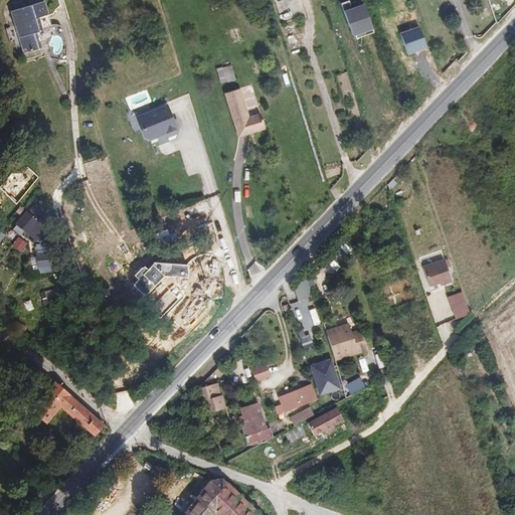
[(50,25),(48,16),(43,2),(11,13),(14,22),(22,50),(23,53),(40,48),(35,32),(51,28),(50,25)]
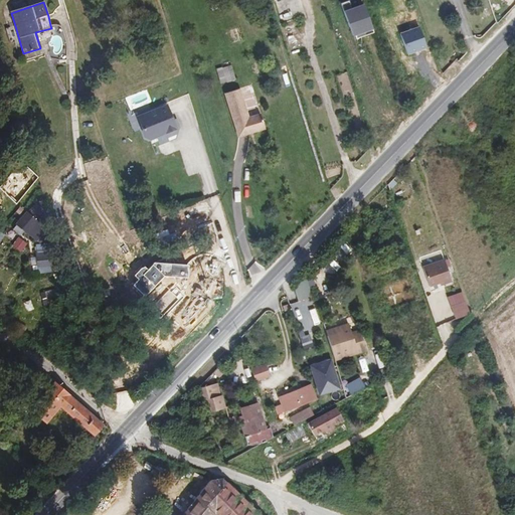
[(364,3),(344,9),(353,35),(372,29),(364,3)]
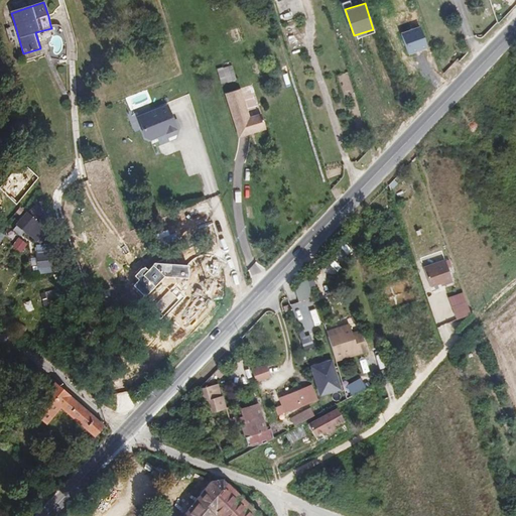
[(22,50),(14,22),(8,24),(9,28),(6,29),(11,45),(14,44),(16,48),(19,47),(20,51),(22,50)]
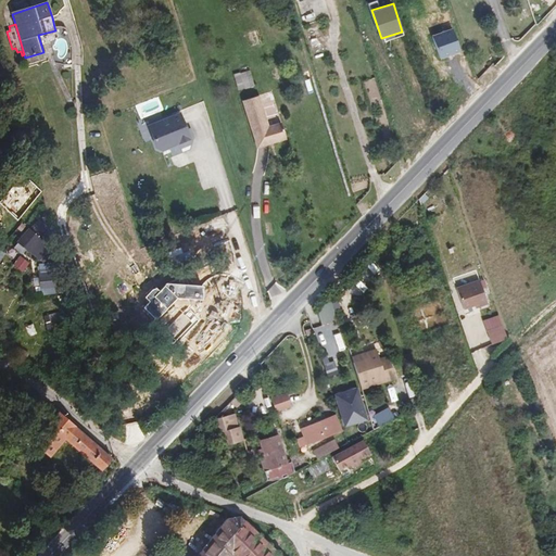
[(432,36),(440,59),(460,52),(453,28),(432,36)]
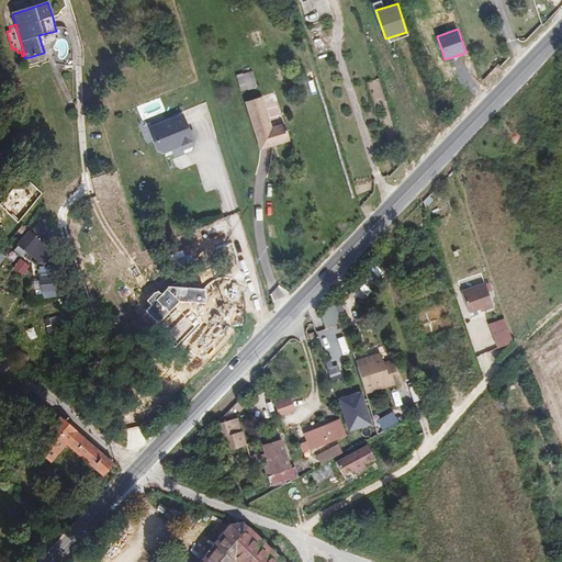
[(248,90),(258,87),(253,71),(243,75),(248,90)]
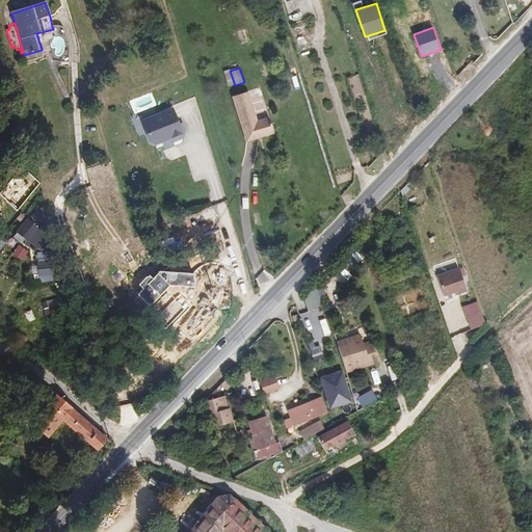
[(250,89),(236,95),(249,139),(276,131),(272,116),(260,120),(250,89)]
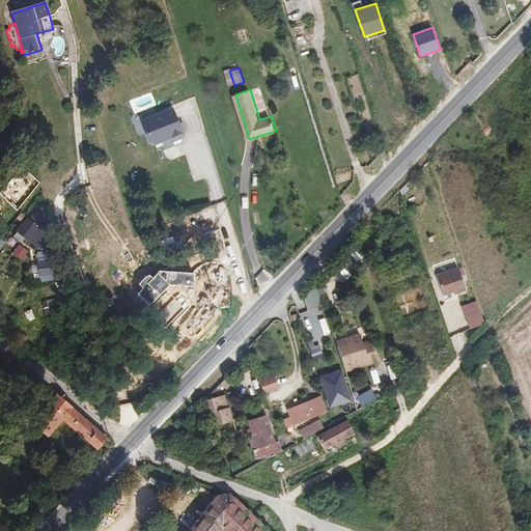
[(170,109),(140,120),(148,141),(178,130),(170,109)]
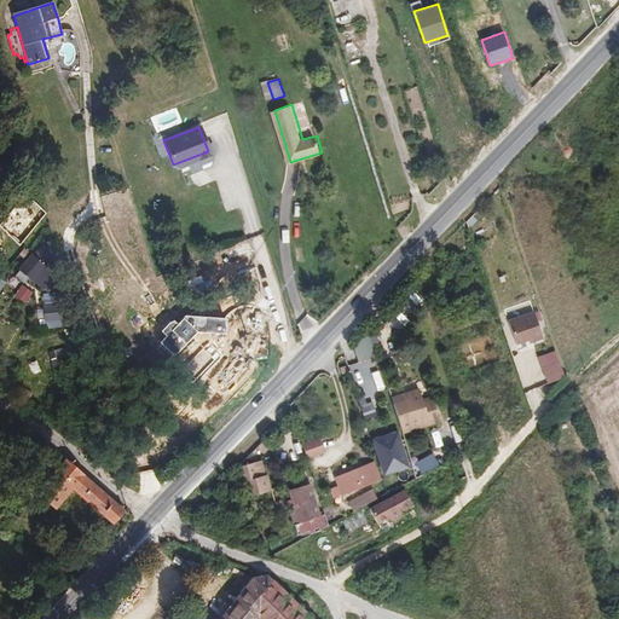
[(6,224),(24,239),(44,210),(38,206),(34,210),(27,204),(22,204),(17,209),(16,208),(13,212),(15,213),(6,224)]
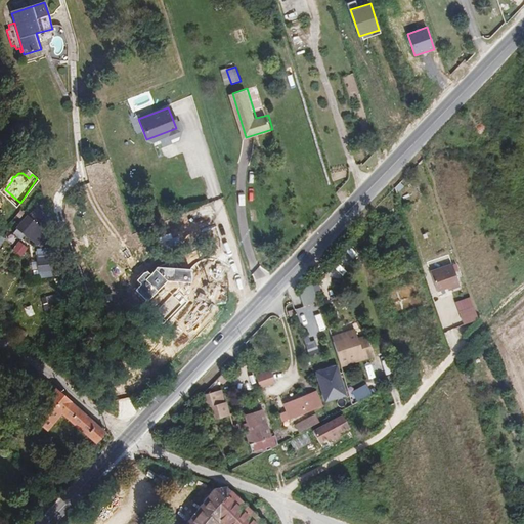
[(36,192),(41,186),(40,181),(38,176),(37,178),(20,203),(32,189),(36,192)]
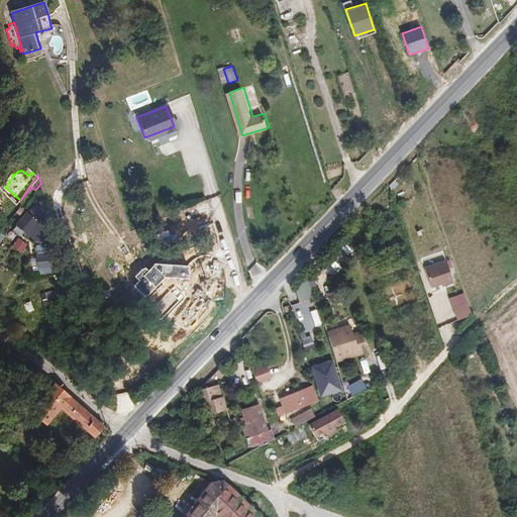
[(38,224),(26,214),(16,224),(28,235),(38,224)]
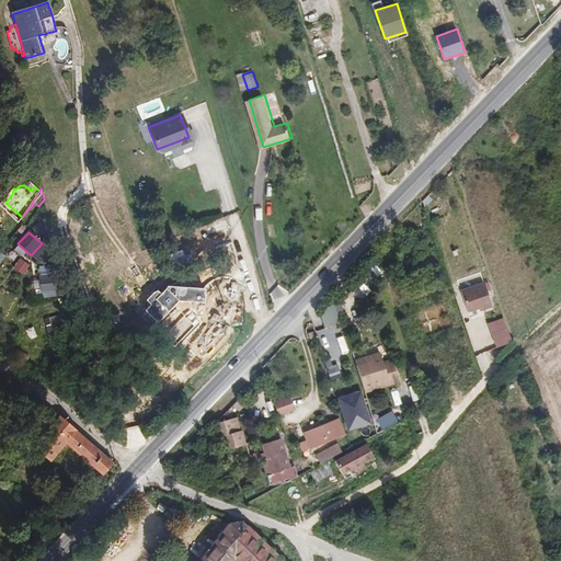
[(55,277),(42,278),(43,298),(57,297),(55,277)]
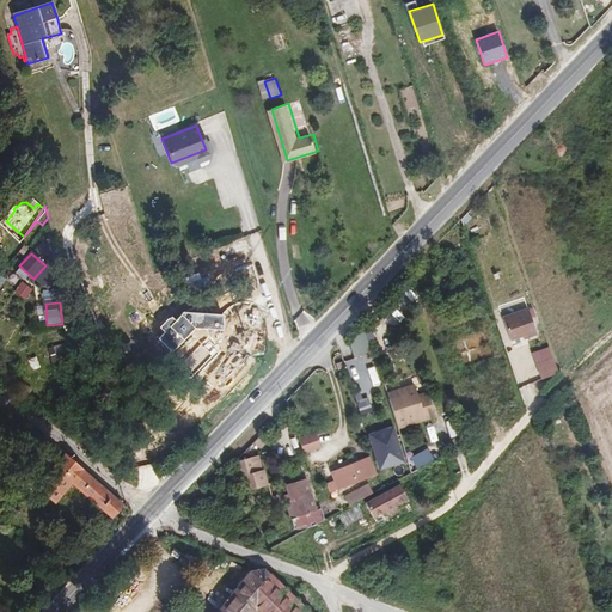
[(528,311),(503,320),(512,342),(524,338),(527,337),(528,340),(537,337),(528,311)]
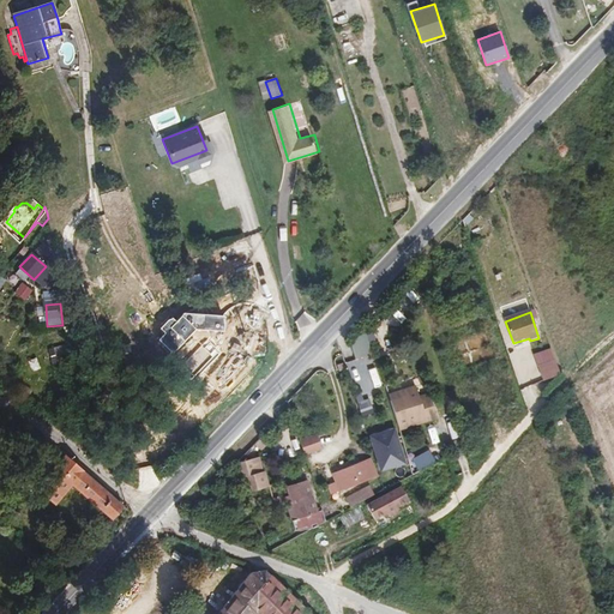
[(349,339),(357,359),(372,353),(365,333),(349,339)]
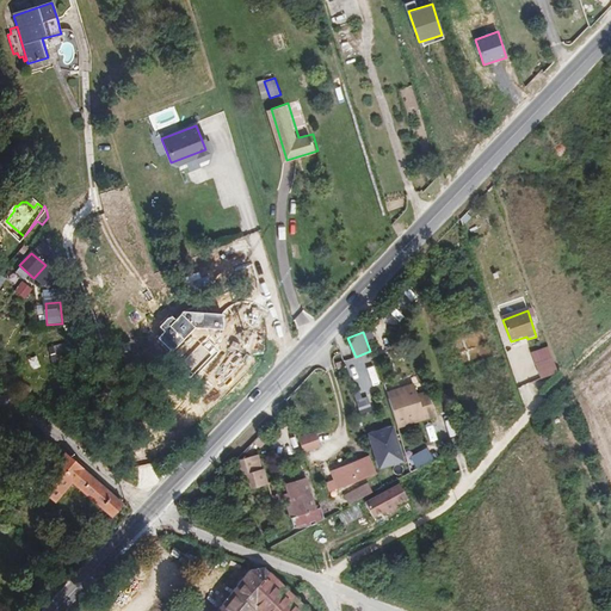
[(548,346),(530,352),(539,378),(557,372),(548,346)]
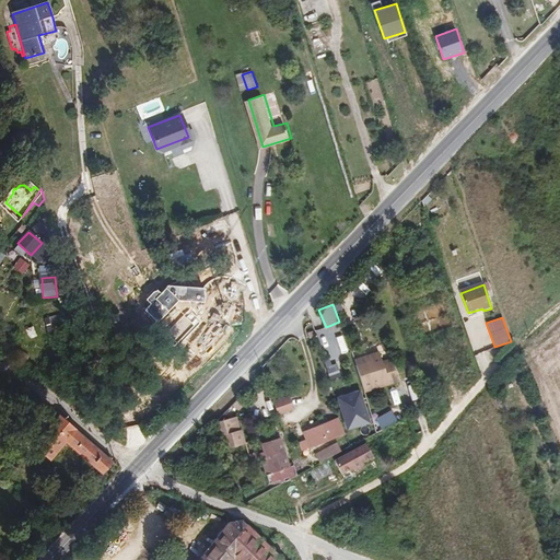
[(319,319),(312,322),(314,330),(323,328),(319,319)]
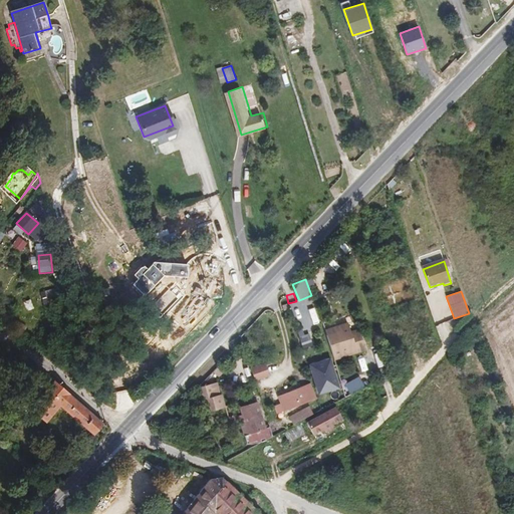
[(355,347),(347,323),(338,326),(339,331),(327,335),(333,354),(355,347)]
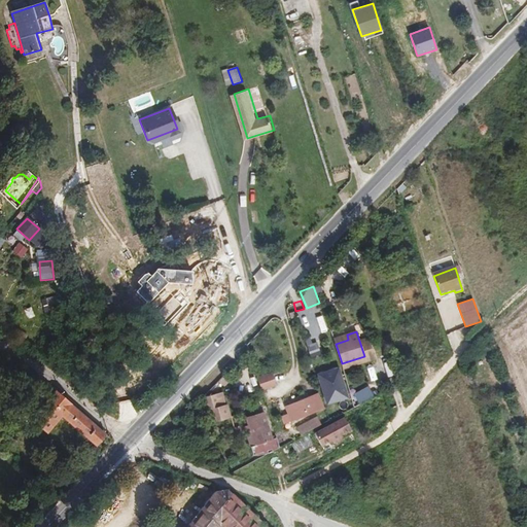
[(348,340),(347,335),(334,339),(336,344),(348,340)]
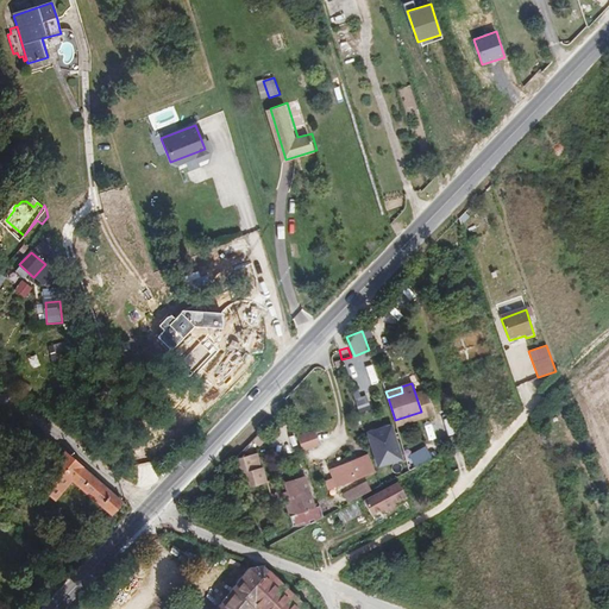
[(389,431),(366,438),(375,465),(397,459),(389,431)]
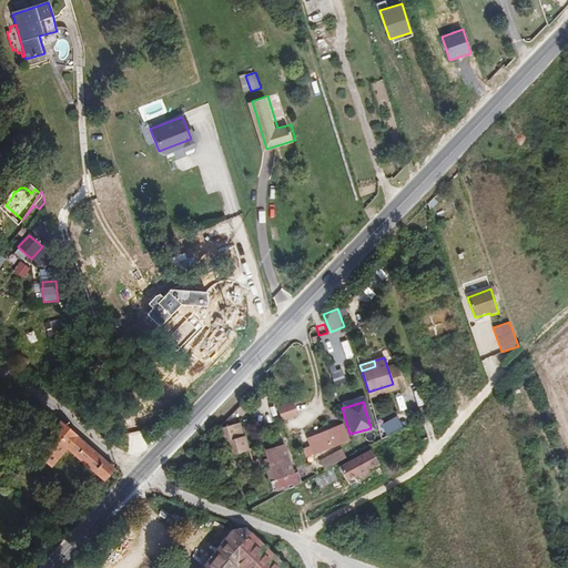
[(283,422),(297,416),(293,403),(277,408),(283,422)]
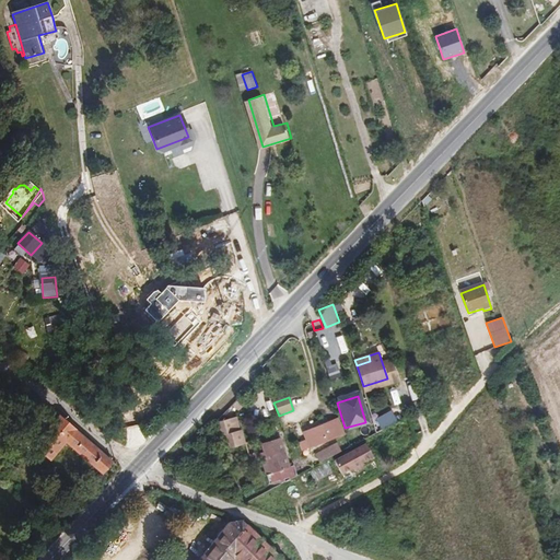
[(397,423),(394,411),(377,420),(382,431),(397,423)]
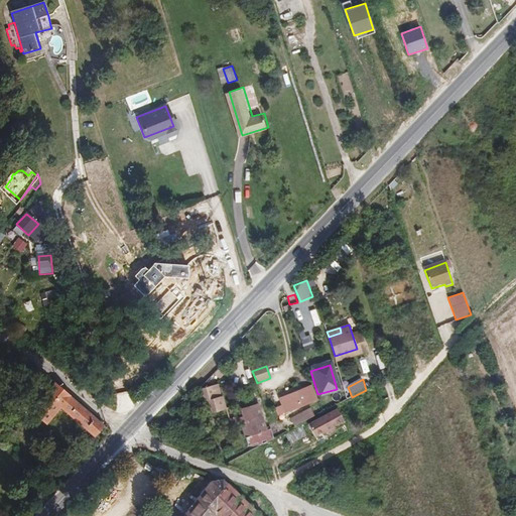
[(93,434),(103,422),(53,382),(31,409),(46,422),(59,406),(93,434)]
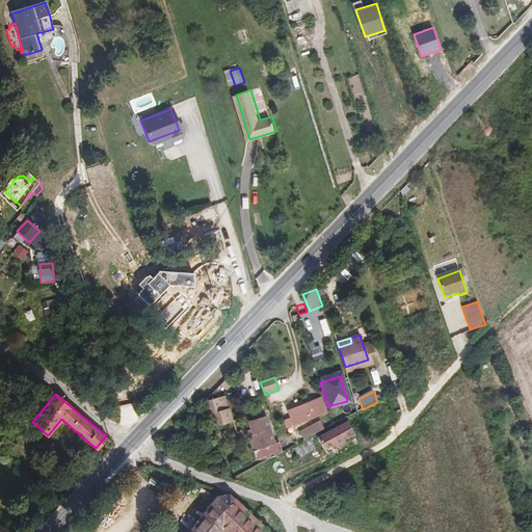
[(222,396),(217,397),(221,410),(227,409),(222,396)]
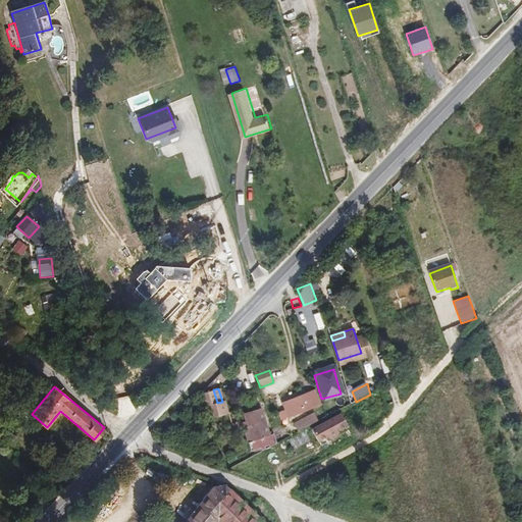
[(213,389),(202,394),(209,419),(225,414),(222,402),(217,403),(213,389)]
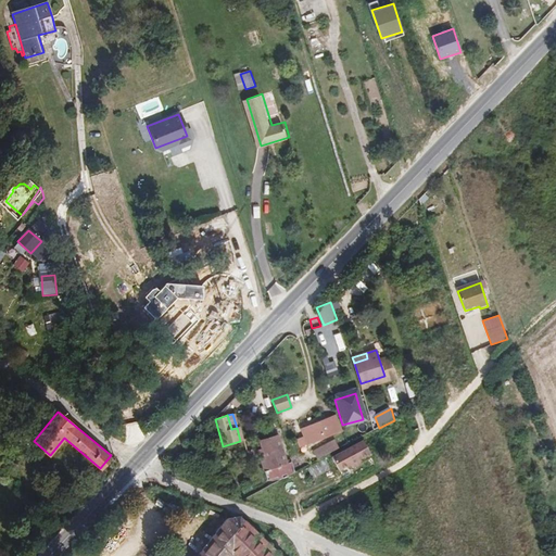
[(337,416),(301,430),(307,445),(342,431),(337,416)]
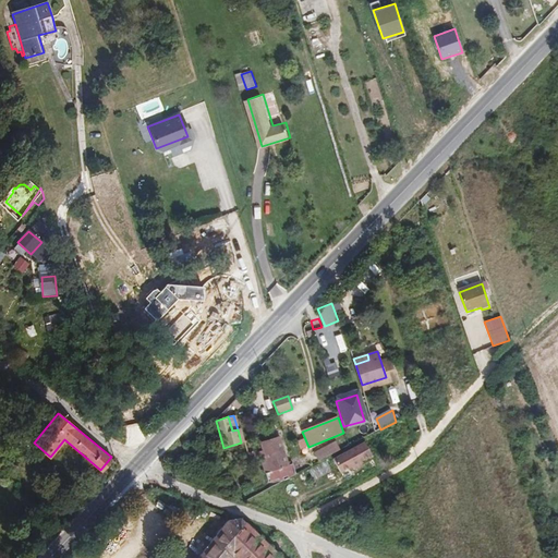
[(270,471),(288,465),(279,437),(262,443),(265,451),(270,471)]
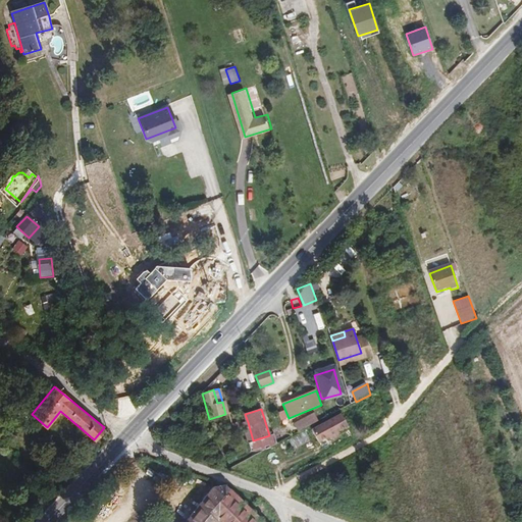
[(293,423),(298,432),(307,427),(317,422),(313,413),(293,423)]
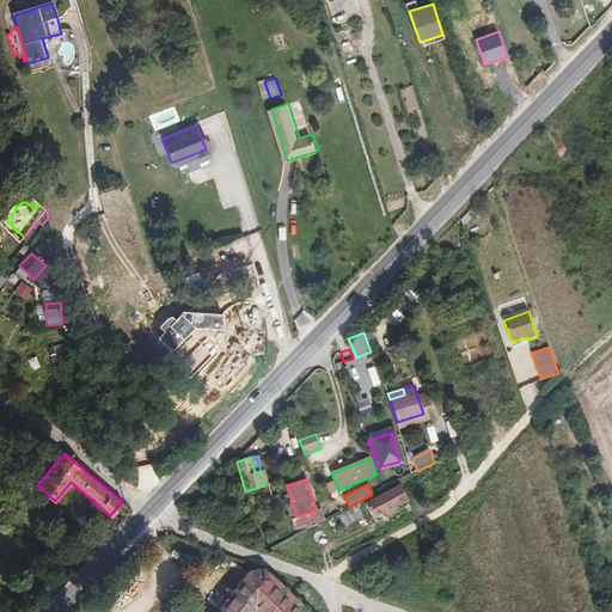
[(366,503),(373,518),(386,510),(389,515),(396,510),(395,507),(408,500),(399,485),(366,503)]
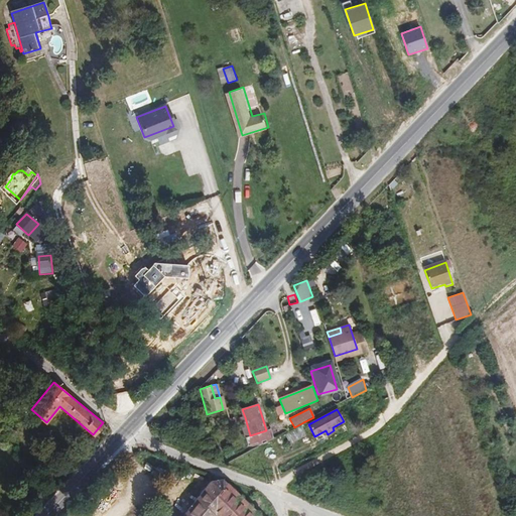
[(250,435),(245,417),(241,418),(247,436),(250,435)]
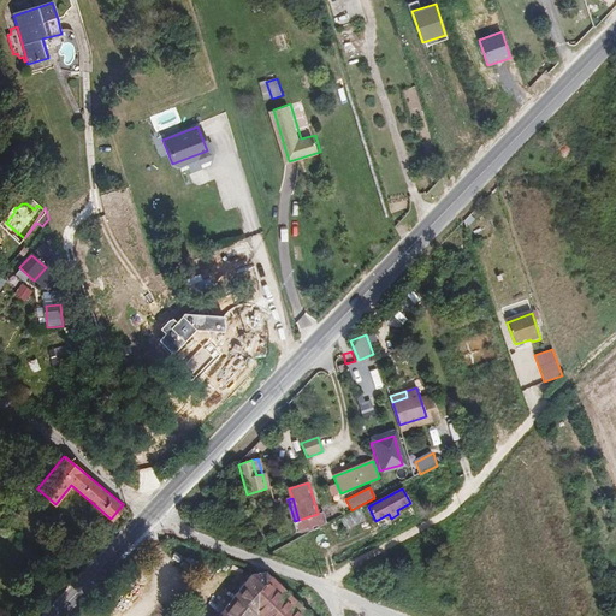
[(341,520),(347,531),(366,520),(360,509),(341,520)]
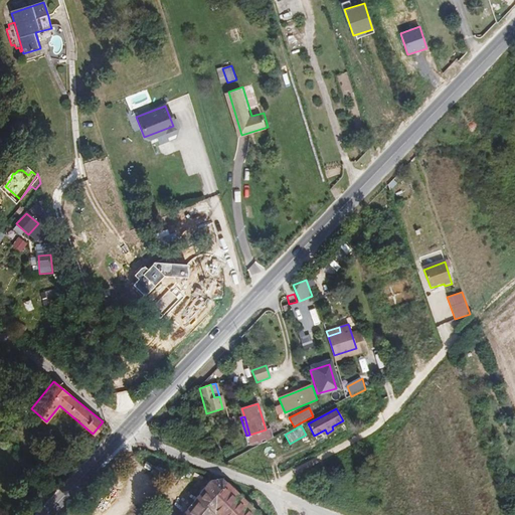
[(215,514),(262,514),(224,478),(219,476),(211,477),(182,514),(215,514)]
